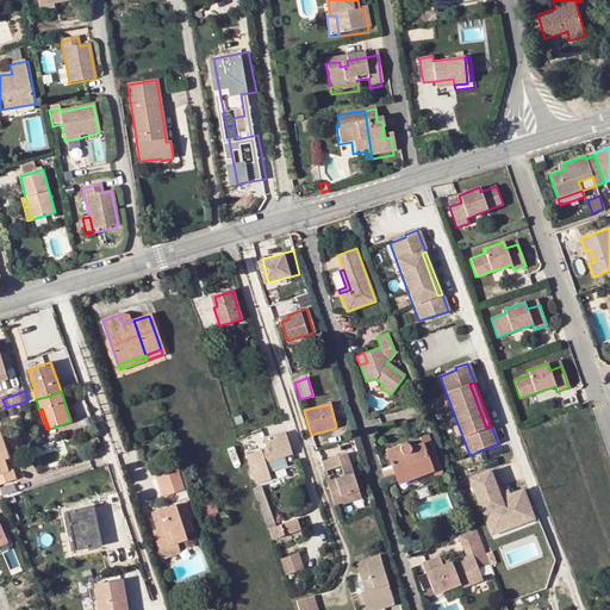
[(6,452),(0,434),(0,483),(14,479),(12,470),(7,471),(2,453),(6,452)]
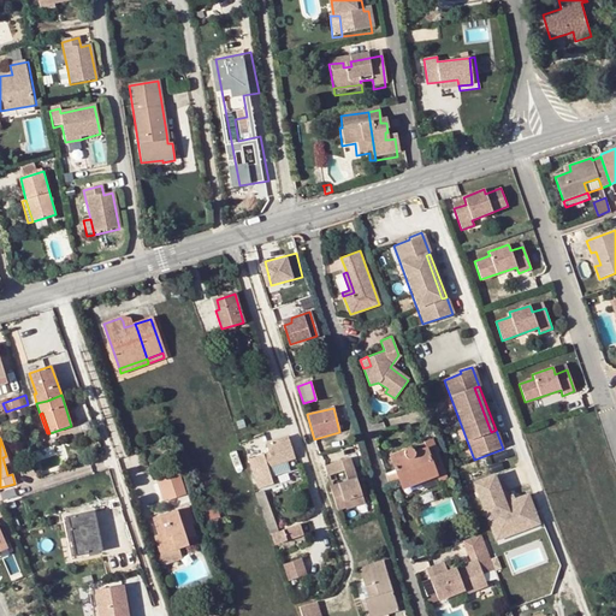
[(267,454),(247,461),(256,490),(271,485),(270,481),(266,468),(286,462),(292,460),(285,438),(264,445),(267,454)]
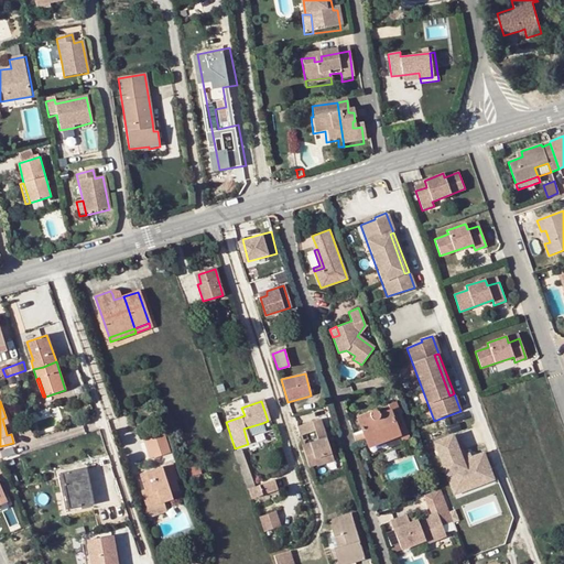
[(370,411),(368,412),(369,413),(368,414),(369,416),(369,418),(358,422),(367,444),(399,433),(400,436),(402,442),(410,438),(396,402),(387,404),(389,411),(380,414),(380,412),(379,411),(376,409),(372,410),(370,411)]
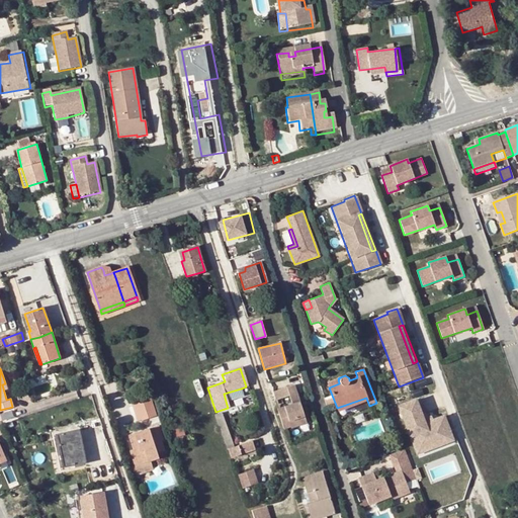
[(76,373),(79,382),(85,379),(82,370),(76,373)]
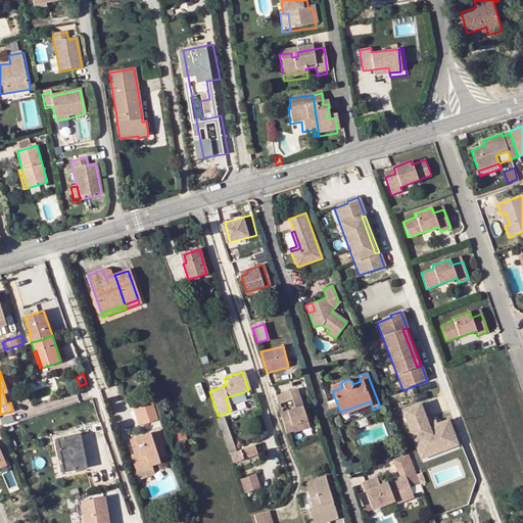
[(342,383),(341,382),(330,386),(332,391),(342,387),(342,386),(341,384),(342,383)]
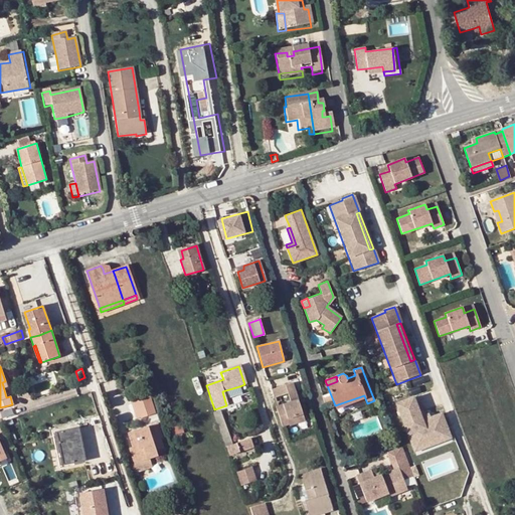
[(296,414),(303,412),(293,381),(273,387),(275,395),(288,392),(290,400),(276,405),(282,424),(290,423),(290,424),(298,421),(296,414)]
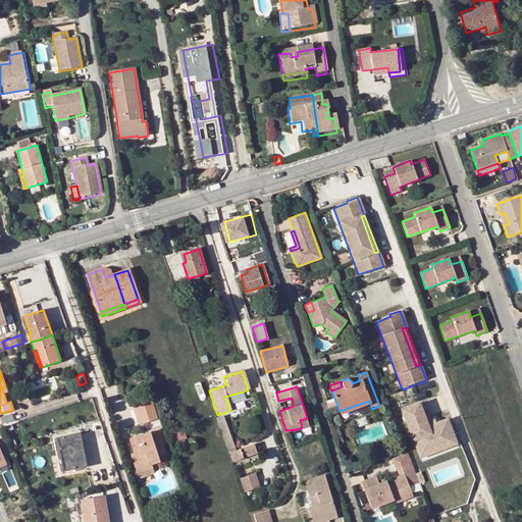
[(246,402),(243,392),(225,397),(228,408),(246,402)]
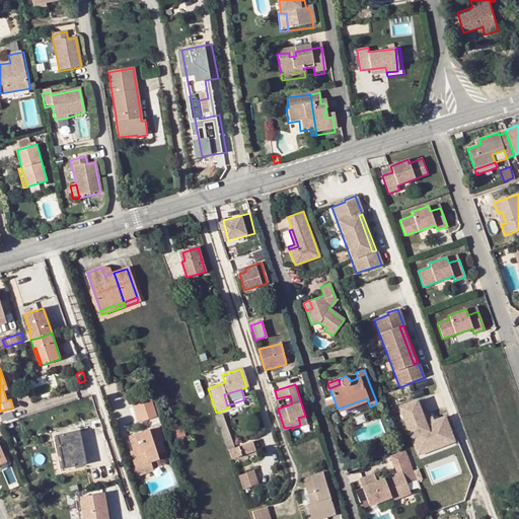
[(150,392),(131,399),(137,419),(157,412),(150,392)]
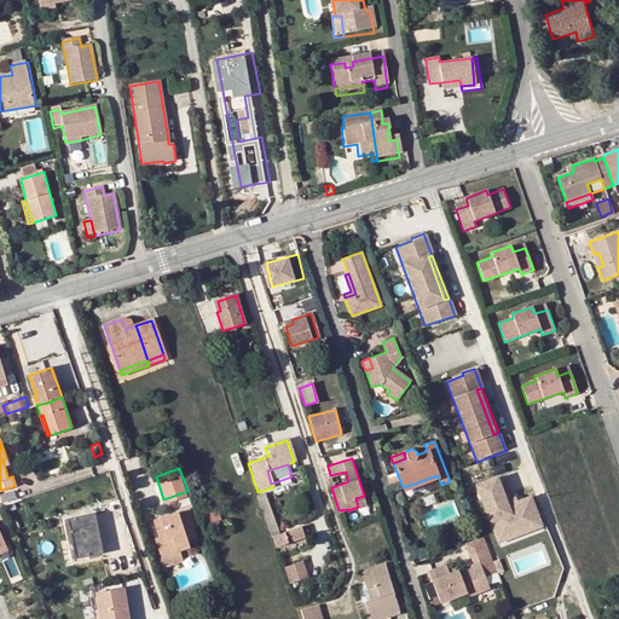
[(404,491),(439,479),(438,475),(403,487),(404,491)]
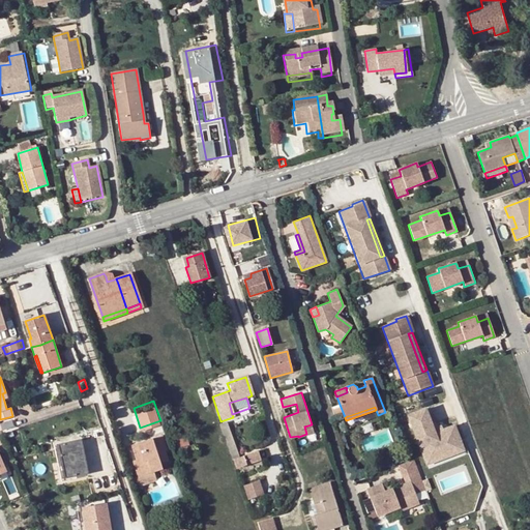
[(410,416),(427,459),(452,448),(449,441),(458,438),(453,428),(434,435),(424,410),(410,416)]
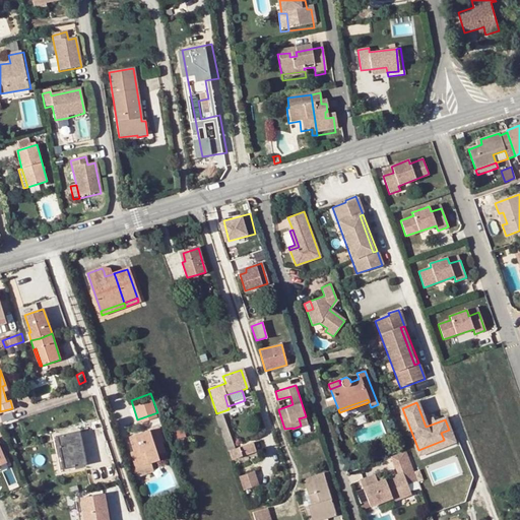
[(254,453),(251,444),(234,450),(222,415),(216,417),(231,461),(254,453)]
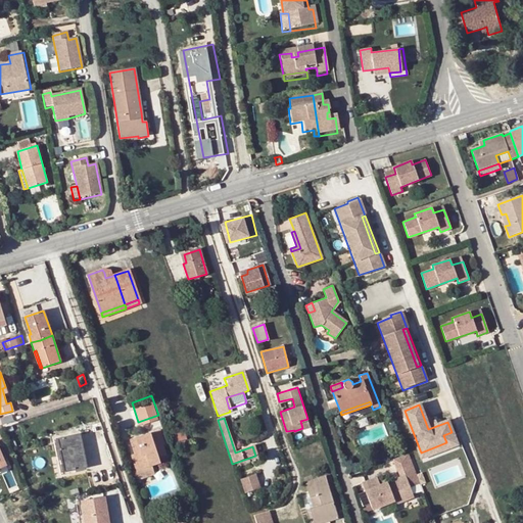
[(310,426),(307,419),(300,421),(302,428),(310,426)]
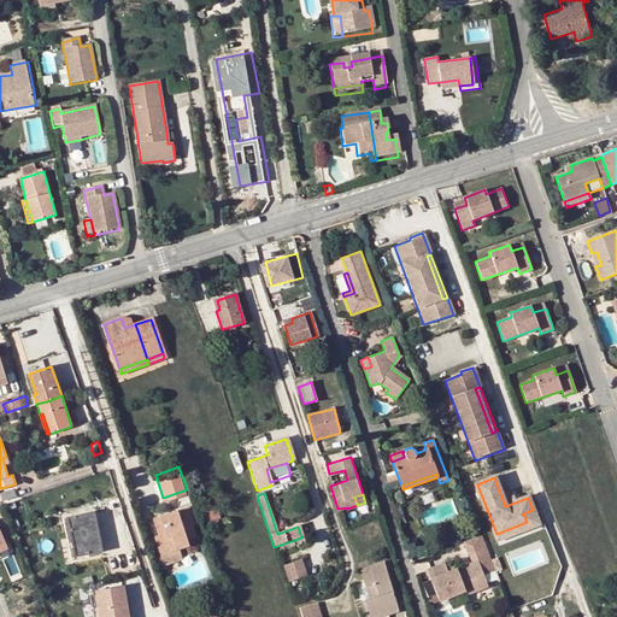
[(183,528),(192,524),(194,524),(188,507),(153,518),(159,535),(160,540),(156,541),(160,556),(178,550),(189,546),(188,542),(183,528)]
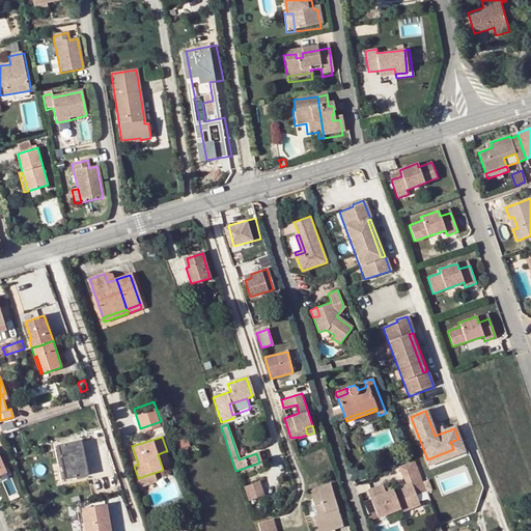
[(453,449),(427,459),(429,464),(464,451),(458,439),(450,442),(453,449)]
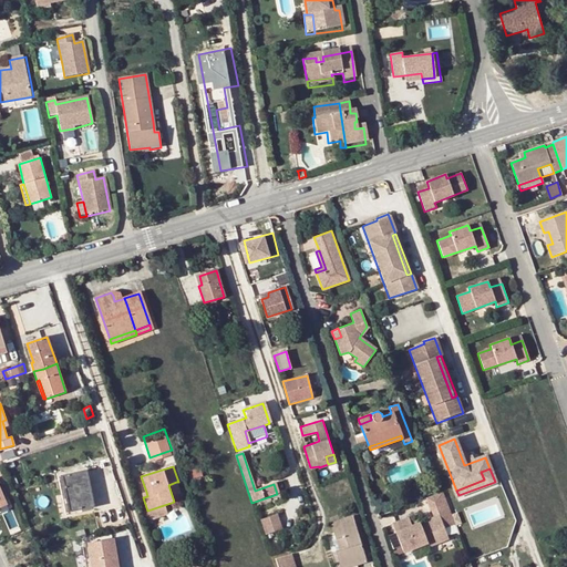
[(94,507),(85,471),(61,475),(69,512),(94,507)]
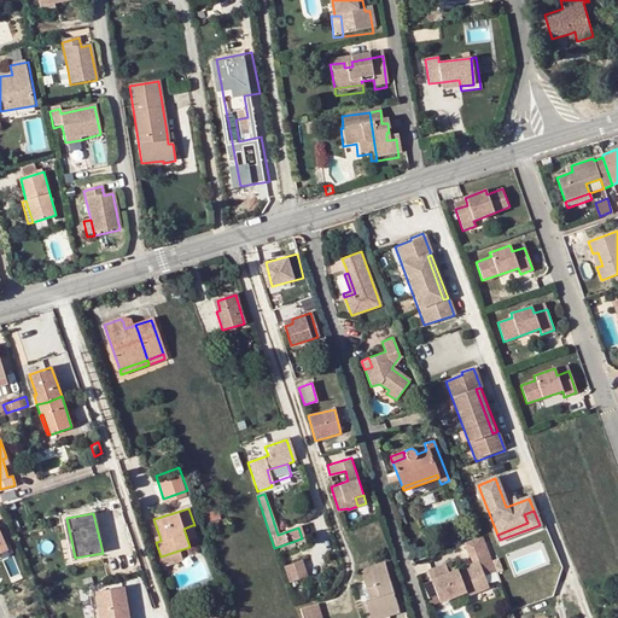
[(196,540),(192,525),(184,529),(188,543),(196,540)]
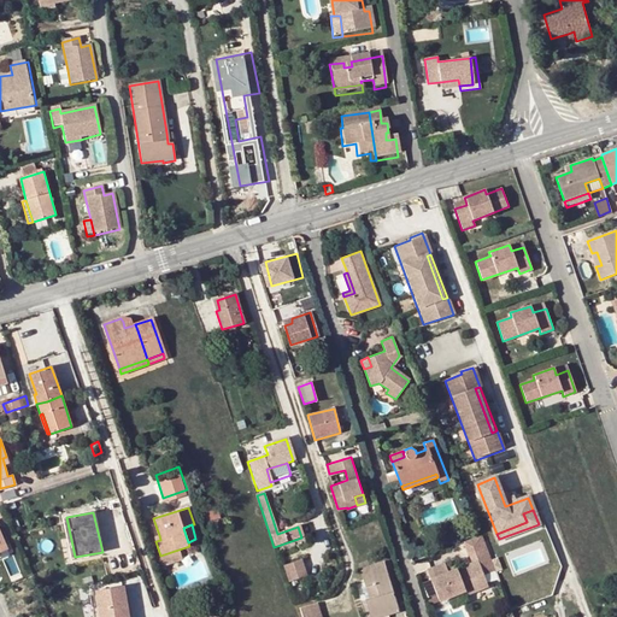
[(445,563),(429,570),(432,577),(429,579),(438,600),(464,589),(466,594),(488,586),(485,576),(495,571),(482,536),(465,542),(474,563),(458,570),(448,573),(447,569),(445,563)]
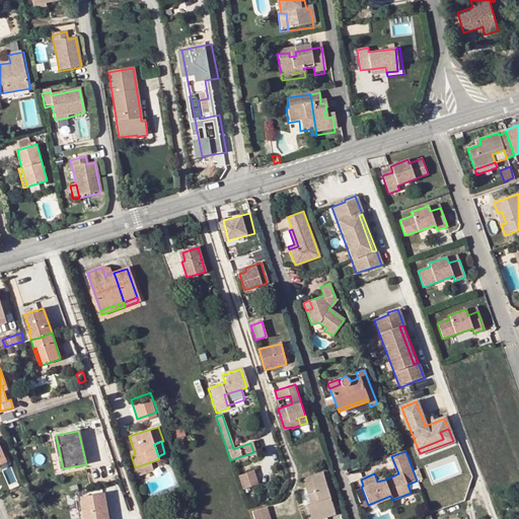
[(153,471),(150,462),(135,467),(138,476),(153,471)]
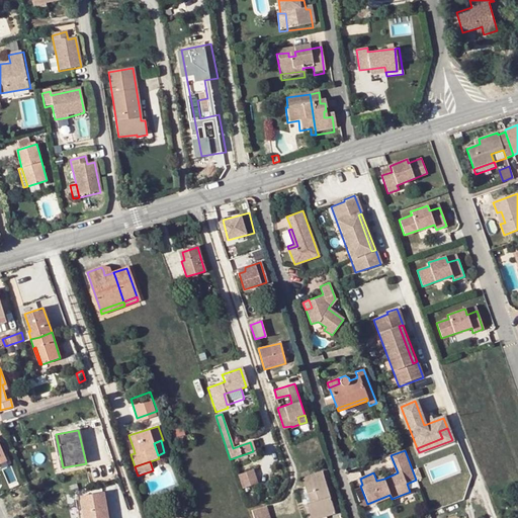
[(253,470),(238,476),(242,489),(257,484),(253,470)]
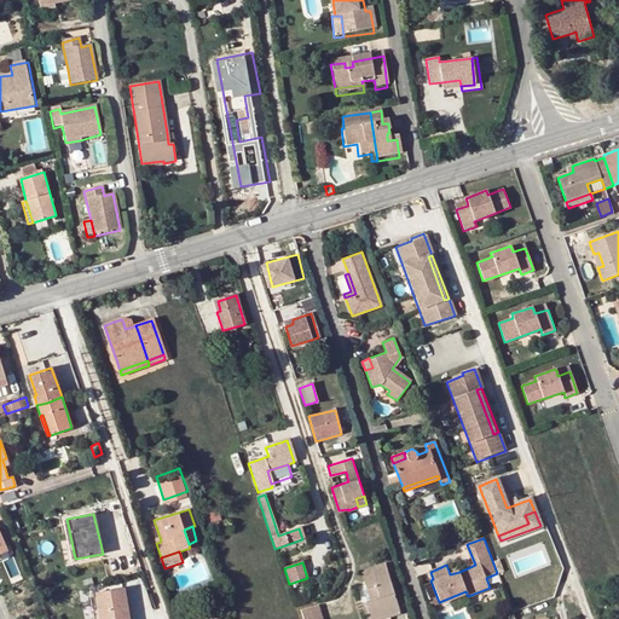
[(380,597),(370,601),(366,602),(371,618),(380,618),(399,613),(385,565),(365,570),(371,588),(376,585),(380,597)]
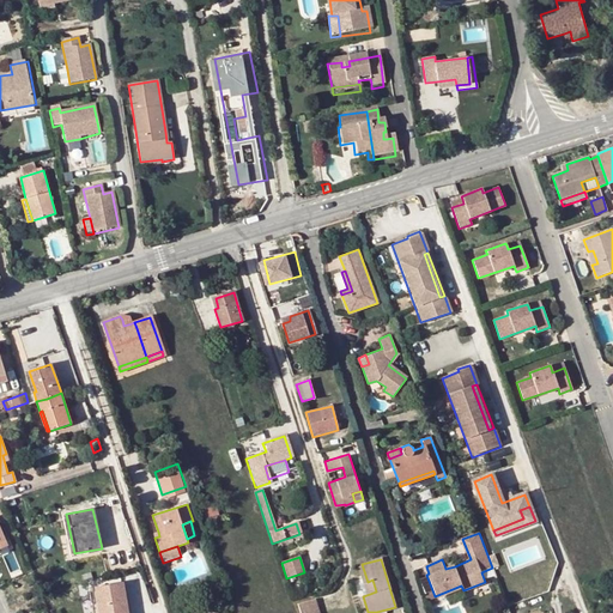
[(363,583),(366,595),(376,592),(372,580),(368,582),(363,583)]
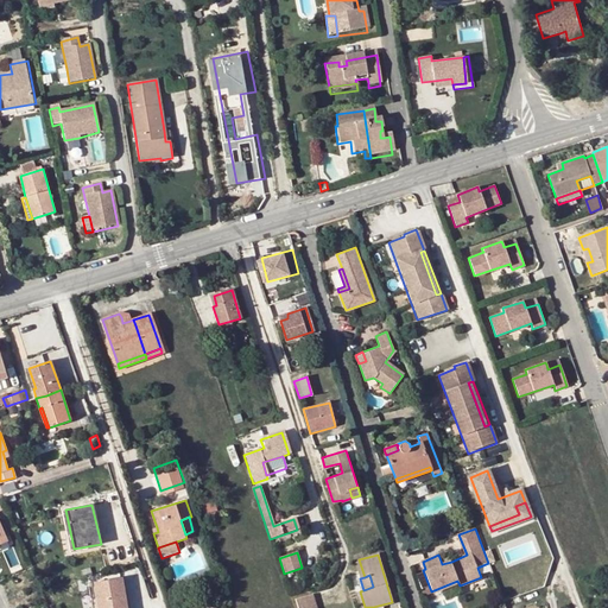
[(125,607),(121,580),(95,583),(99,607),(125,607)]
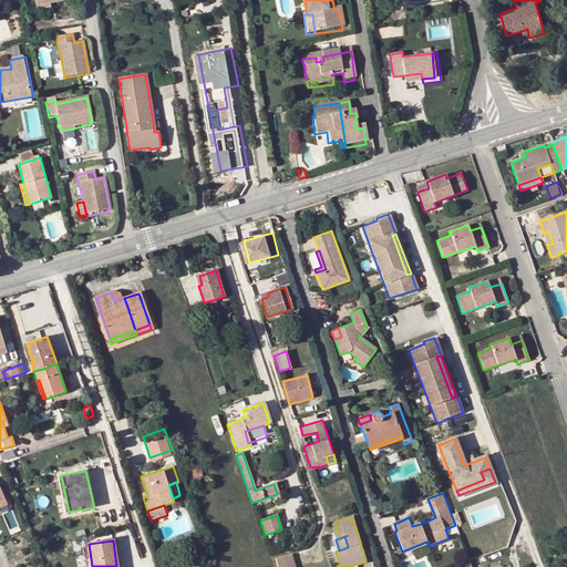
[(92,566),(89,544),(83,545),(85,566),(92,566)]
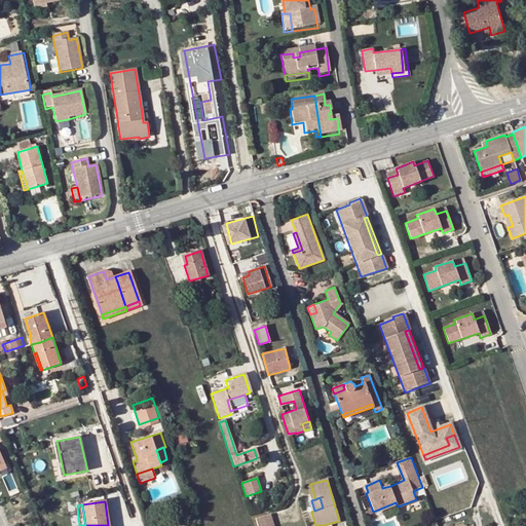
[(256,518),(258,525),(274,525),(271,514),(256,518)]
